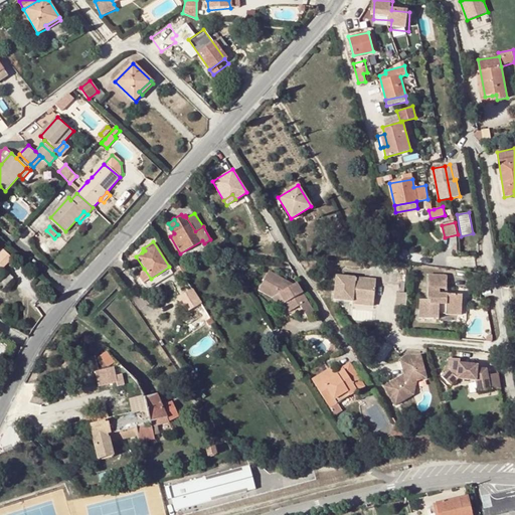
[(2,247),(0,249),(0,267),(1,269),(12,259),(2,247)]
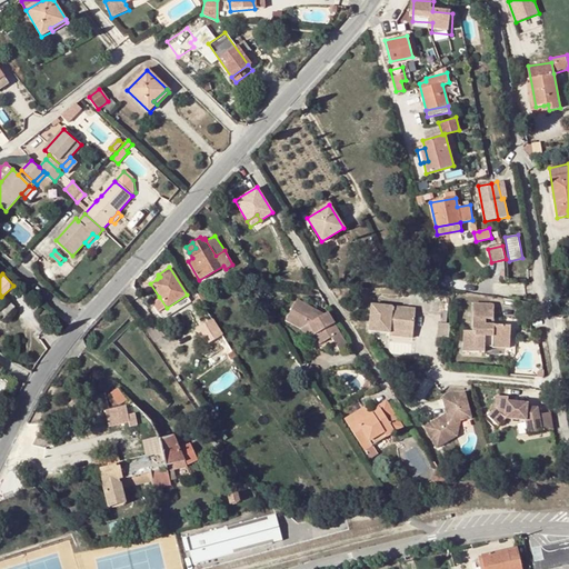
[(197,295),(199,298),(203,306),(208,302),(200,292),(197,295)]
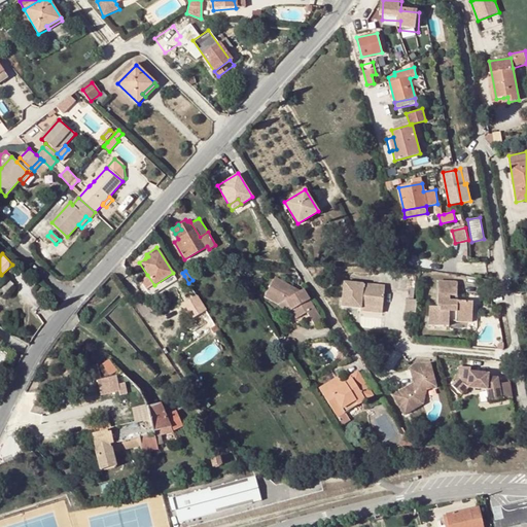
[(147,275),(139,280),(146,290),(154,285),(147,275)]
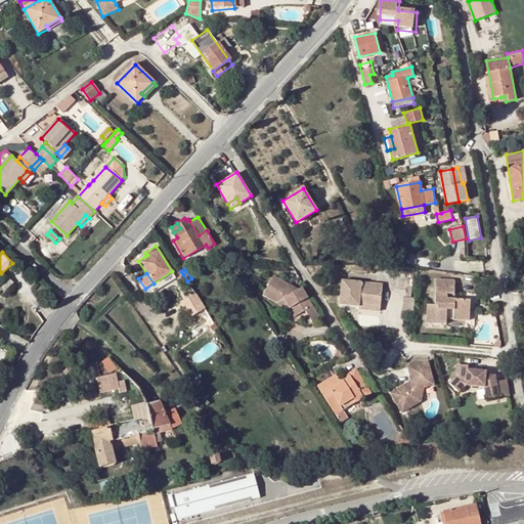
[(182,285),(187,281),(183,274),(178,277),(182,285)]
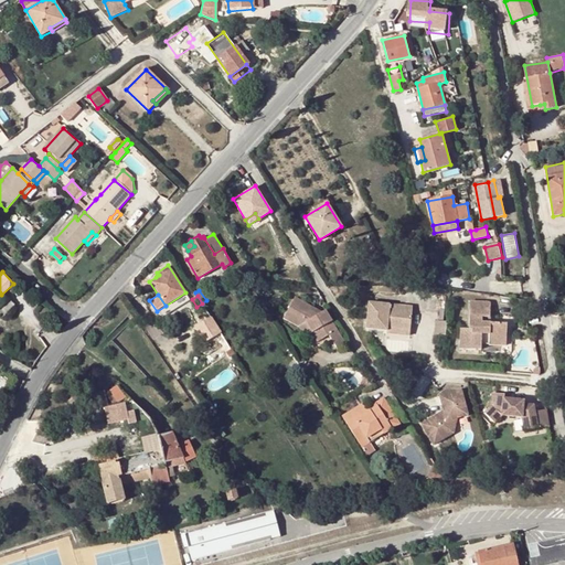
[(307,311),(309,307),(295,299),(283,318),(299,328),(310,348),(317,350),(327,343),(336,349),(343,344),(326,313),(321,315),(317,318),(307,311)]
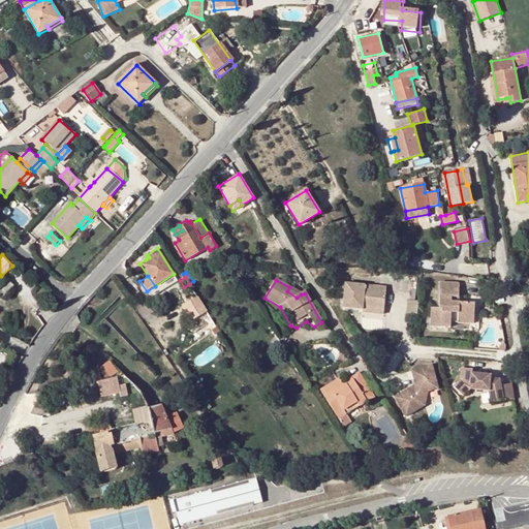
[(0,288),(0,296),(1,297),(12,285),(8,281),(0,288)]
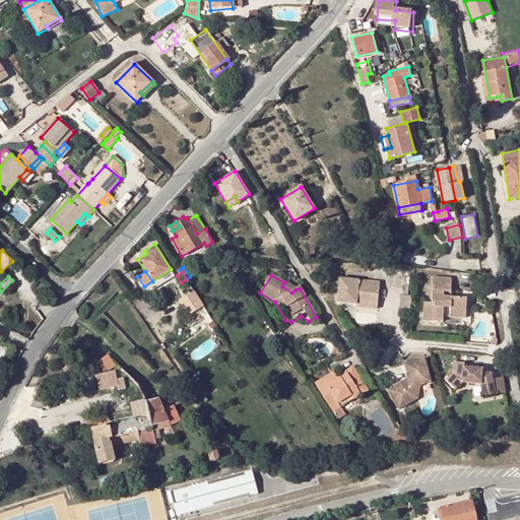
[(445,291),(452,293),(452,278),(434,277),(432,303),(426,303),(425,322),(444,323),(444,318),(467,319),(468,298),(451,298),(445,297),(445,291)]
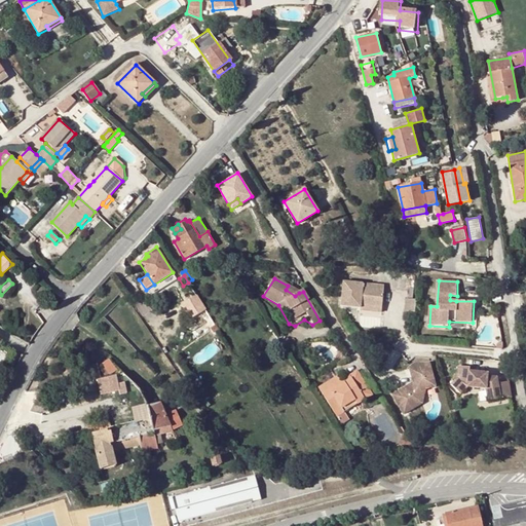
[(384,287),(344,283),(342,307),(362,309),(362,306),(383,308),(384,287)]
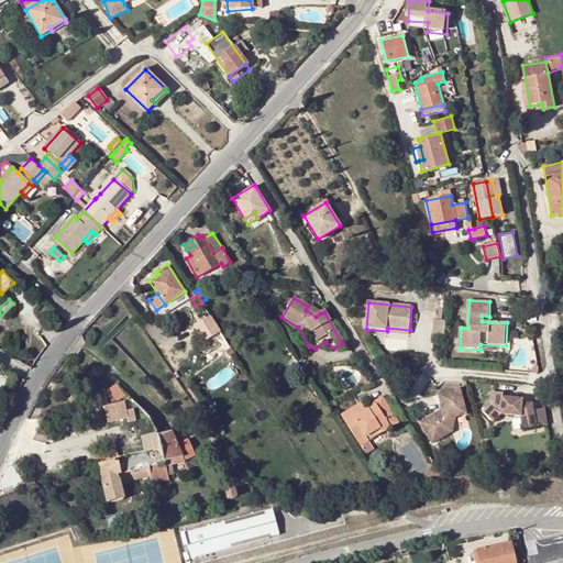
[(320,313),(308,306),(306,310),(316,317),(320,313)]
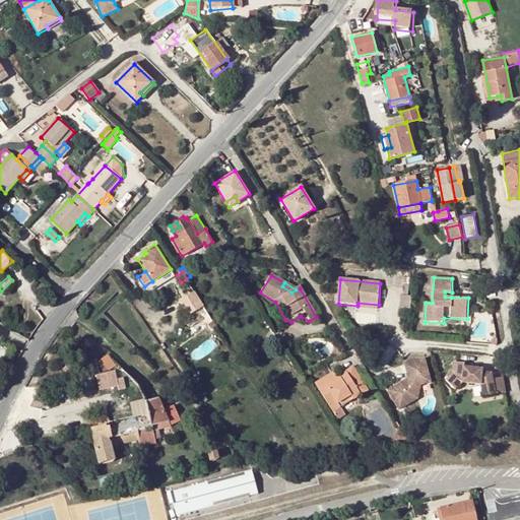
[(179,298),(189,316),(205,307),(195,288),(179,298)]
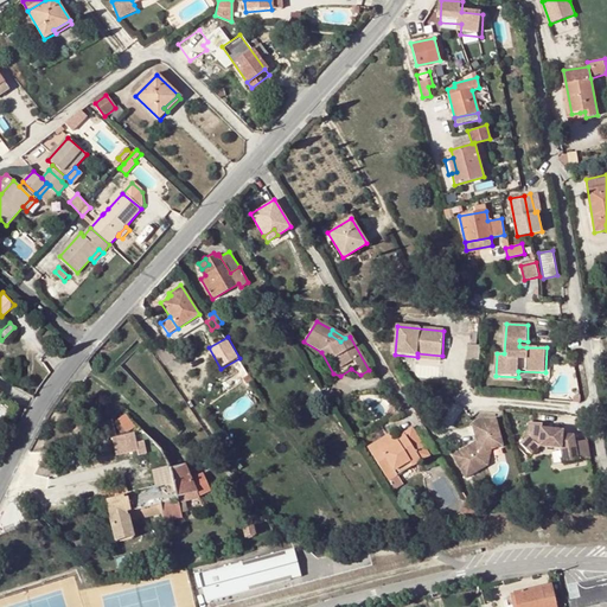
[(479,360),(481,346),(468,345),(467,359),(479,360)]
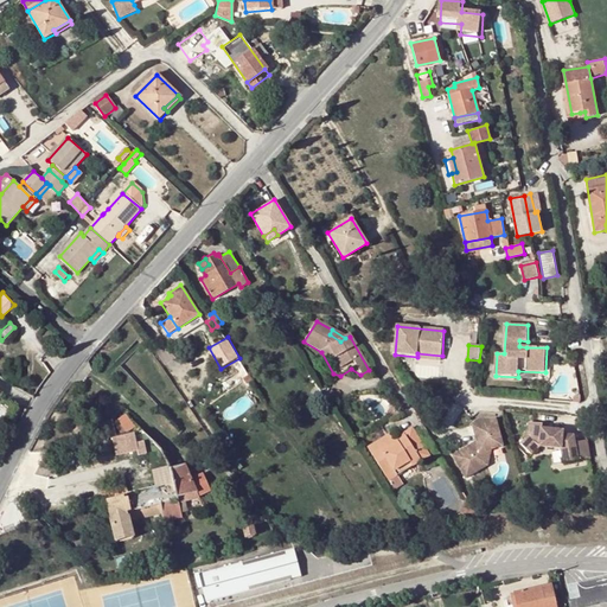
[(117,427),(122,433),(134,425),(127,415),(119,420),(121,423),(117,427)]
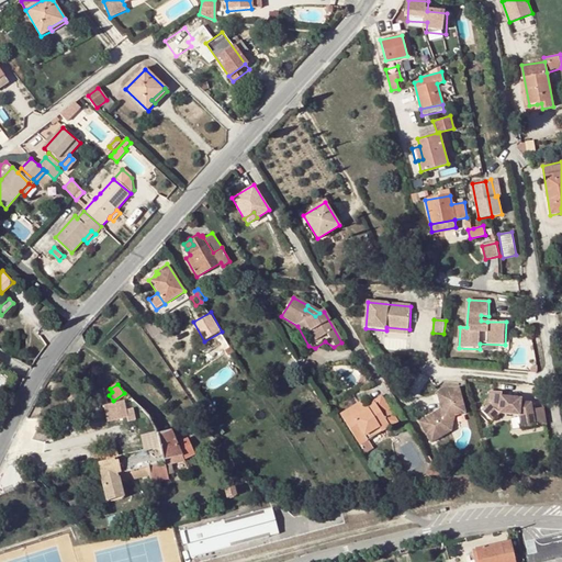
[(458,389),(436,394),(439,409),(417,424),(429,444),(438,438),(437,435),(448,428),(445,419),(452,417),(464,414),(458,389)]
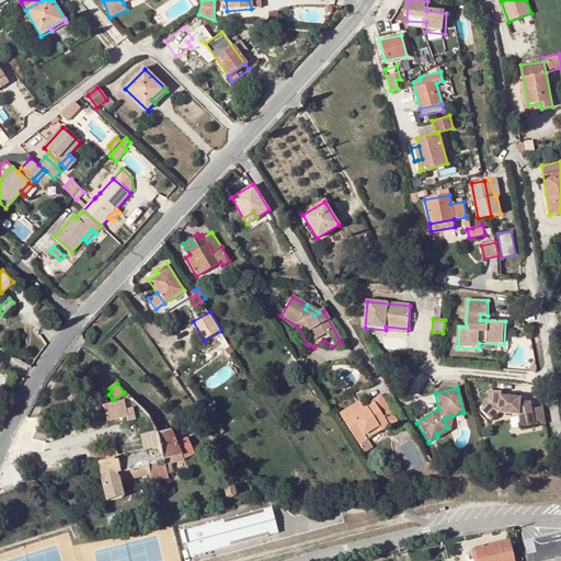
[(482,410),(492,420),(500,411),(519,413),(522,426),(547,422),(545,404),(533,407),(533,400),(522,399),(522,396),(502,395),(503,390),(490,389),(490,401),(482,410)]
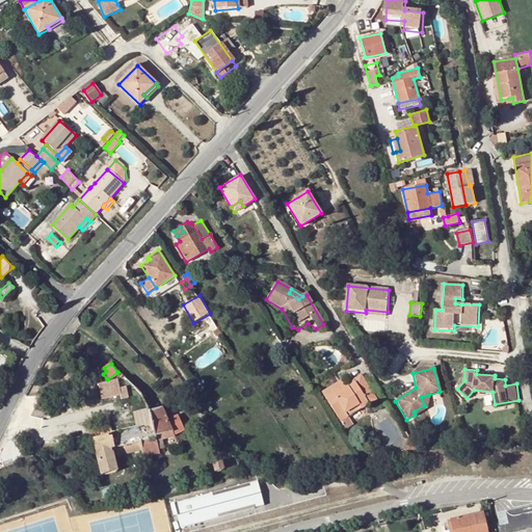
[(339,422),(346,417),(347,413),(349,409),(352,407),(355,407),(361,408),(374,400),(358,375),(352,378),(354,382),(347,387),(345,382),(343,379),(321,392),(339,422)]
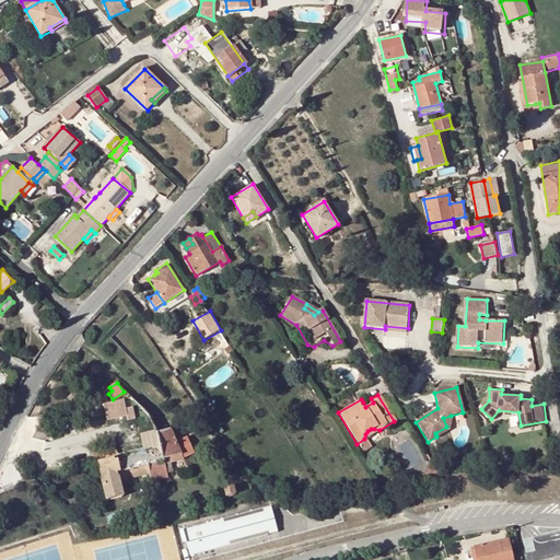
[(10,398),(4,396),(0,403),(7,406),(10,398)]
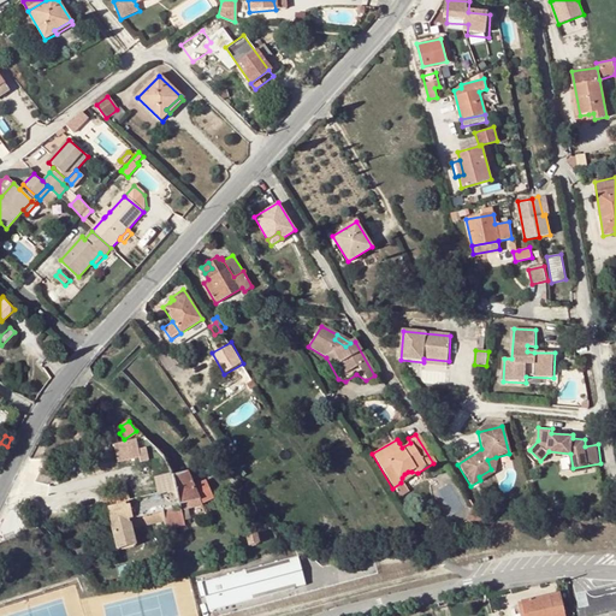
[(99,462),(157,449),(144,436),(124,439),(95,445),(99,462)]
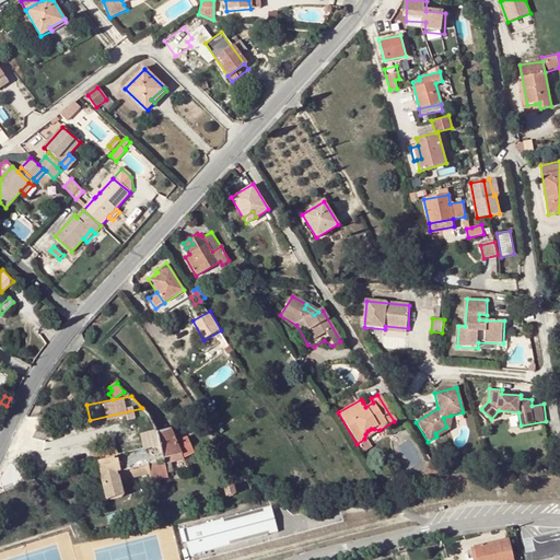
[(172,428),(156,431),(160,446),(163,458),(164,463),(165,463),(184,458),(172,428)]
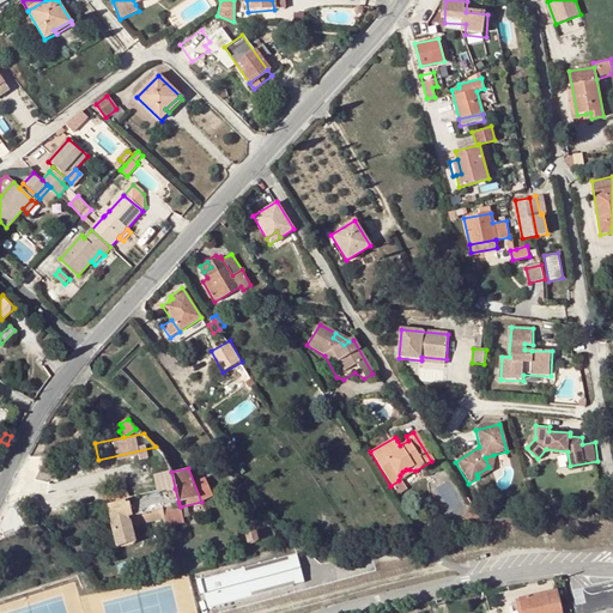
[(400,475),(399,480),(416,471),(410,469),(406,469),(402,472),(400,475)]
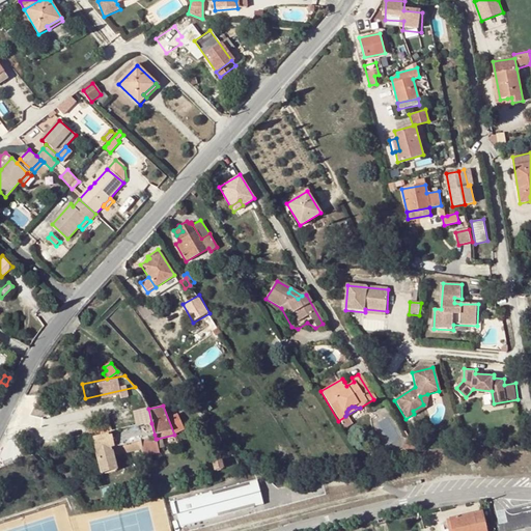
[(93,439),(101,471),(116,468),(113,452),(111,445),(141,439),(141,438),(155,435),(151,423),(92,436),(93,439)]
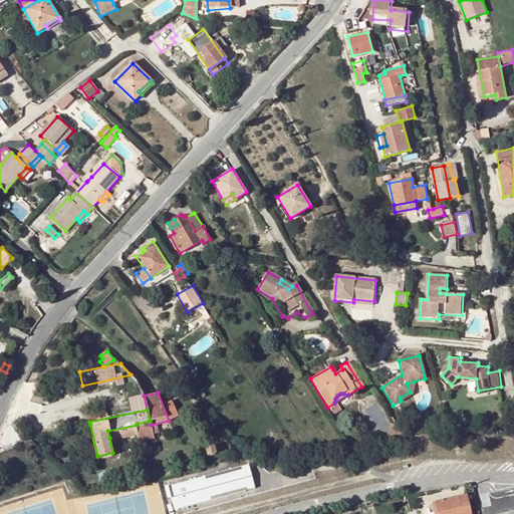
[(155,438),(152,425),(151,425),(150,421),(137,424),(137,425),(139,432),(140,439),(142,447),(148,446),(147,439),(155,438)]
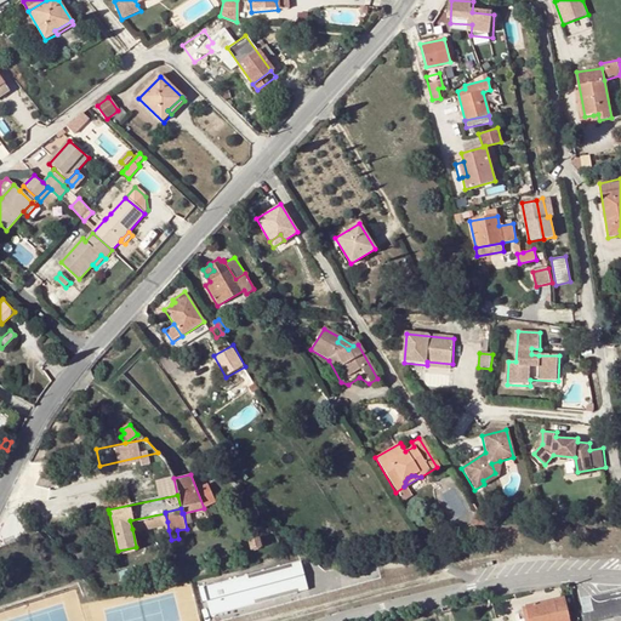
[(483,522),(476,510),(471,528),(474,527),(483,522)]
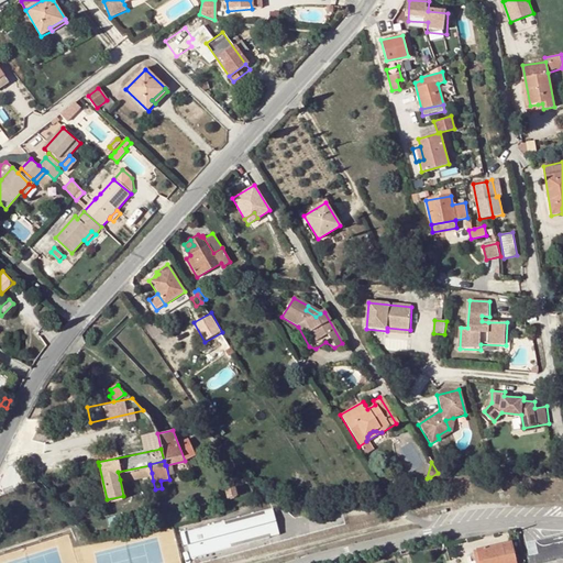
[(118,472),(120,479),(152,473),(150,465),(118,472)]
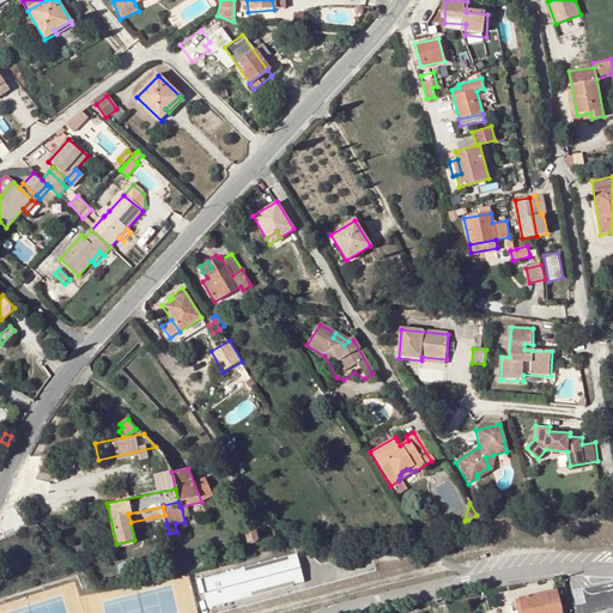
[(477,515),(468,520),(472,526),(483,523),(479,519),(477,515)]
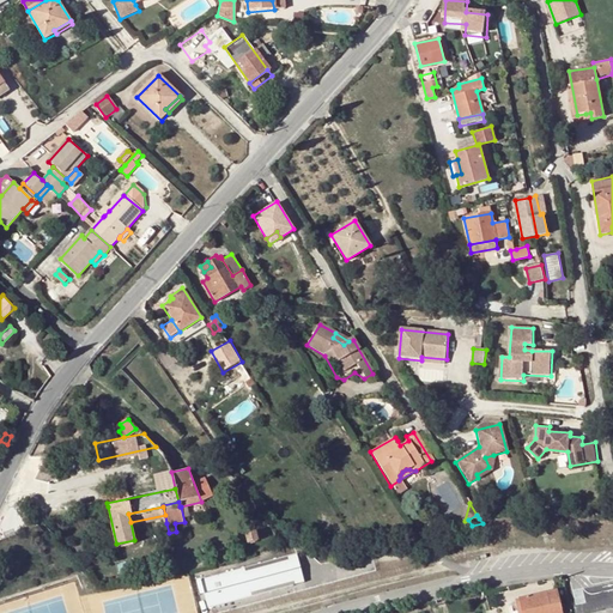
[(254,532),(244,534),(247,542),(256,540),(254,532)]
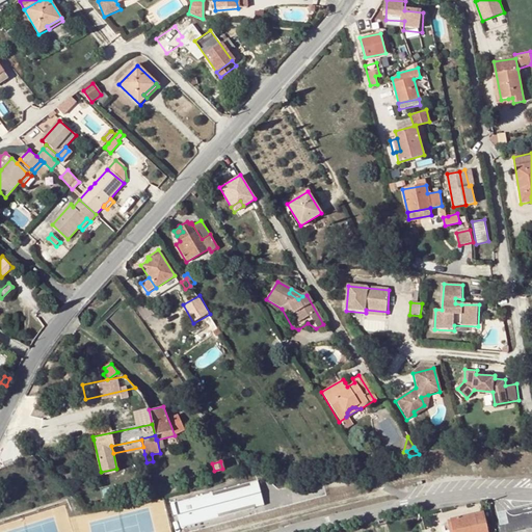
[(258,481),(248,484),(256,509),(265,507),(258,481)]
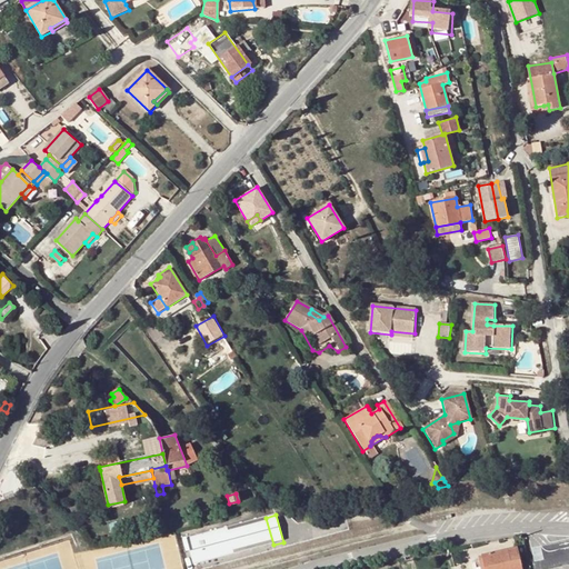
[(266,518),(181,539),(185,552),(189,551),(192,566),(273,545),(266,518)]
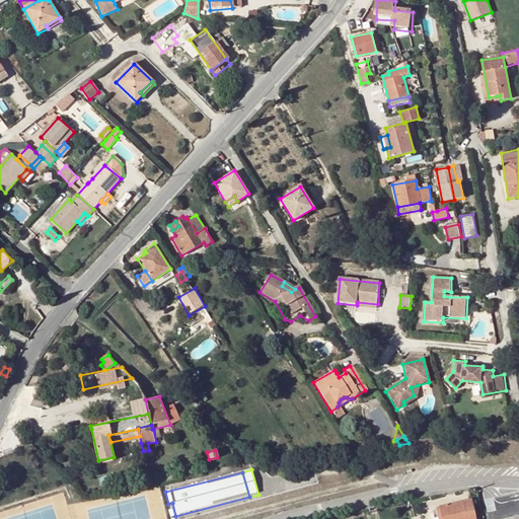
[(474,518),(470,500),(440,507),(442,518),(474,518)]
